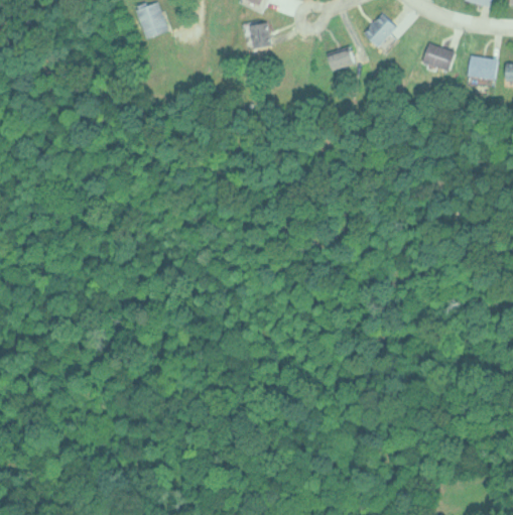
[(146,38),(168,31),(157,0),(135,8),(146,38)]
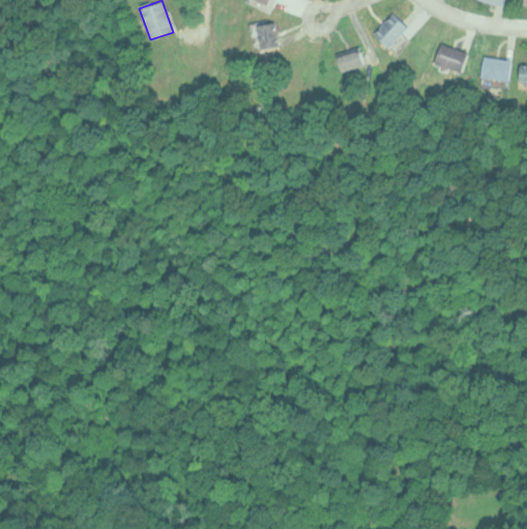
[(388,49),(409,28),(393,12),(373,32),(388,49)]
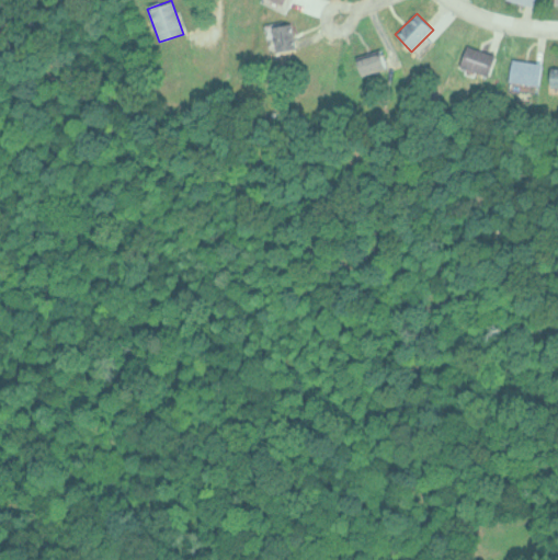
[(264,30),(268,53),(295,49),(292,26),(264,30)]
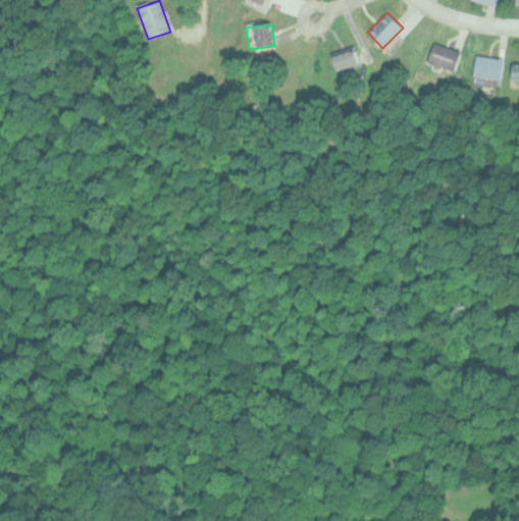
[(456,71),(462,52),(433,43),(427,62),(456,71)]
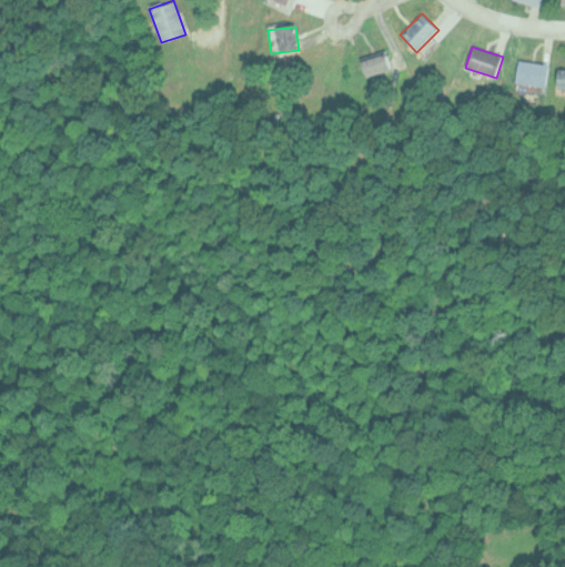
[(362,59),(365,77),(392,71),(387,52),(362,59)]
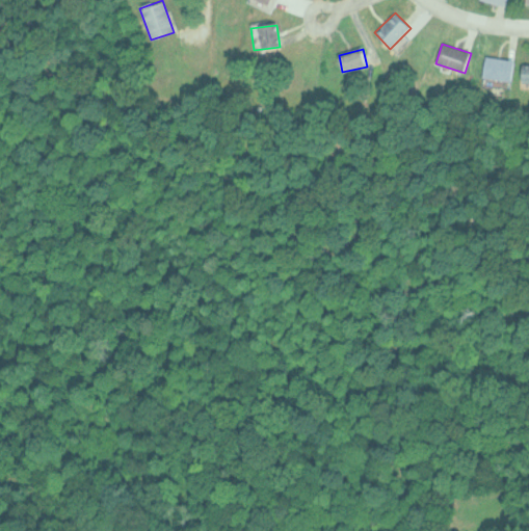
[(513,59),(484,58),(483,81),(512,82),(513,59)]
